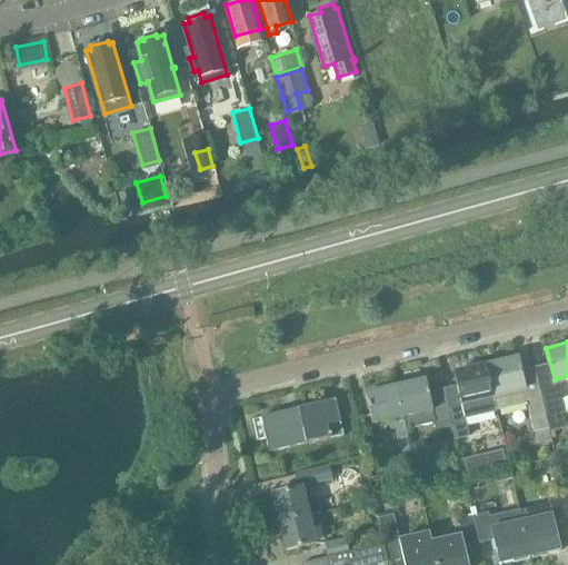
[(519,355),(487,363),(494,393),(497,406),(527,399),(534,429),(549,426),(535,365),(521,367),(519,355)]
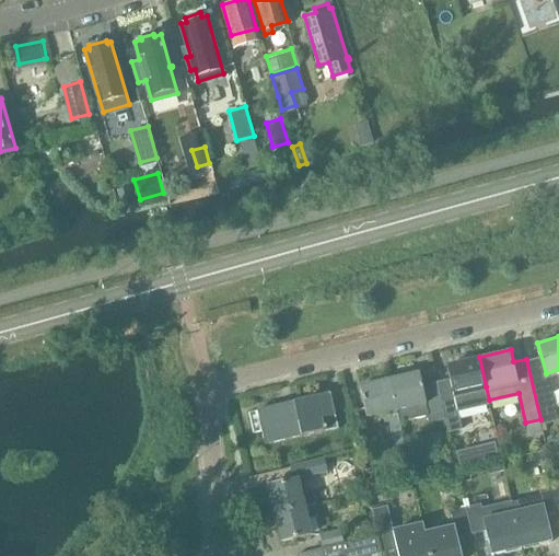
[(451,377),(438,380),(445,415),(459,412),(455,394),(486,386),(479,357),(447,363),(451,377)]
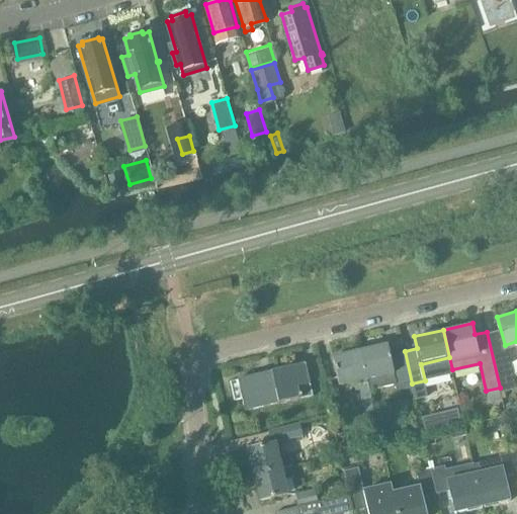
[(388,342),(360,349),(369,388),(396,381),(397,388),(412,383),(405,351),(390,354),(388,342)]
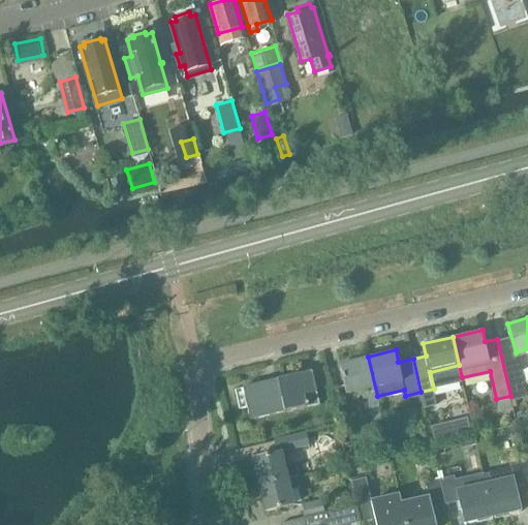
[(377,396),(368,357),(340,363),(347,392),(361,388),(363,397),(367,396),(373,422),(382,420),(377,396)]
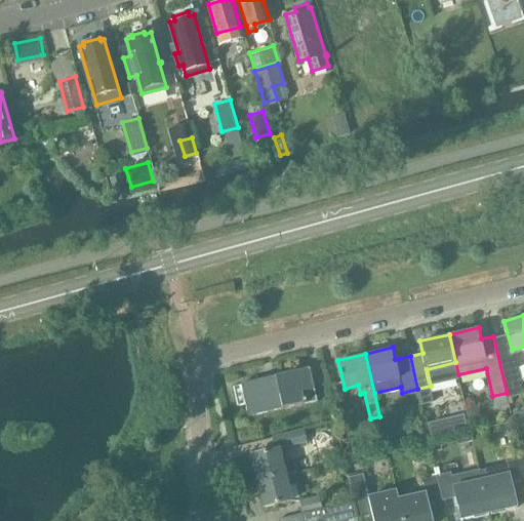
[(499,357),(506,384),(518,381),(512,354),(499,357)]
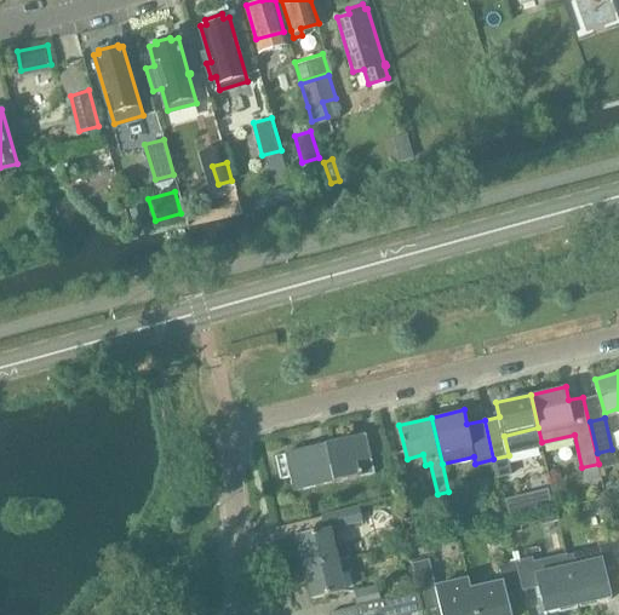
[(366,432),(325,442),(326,444),(314,447),(314,444),(275,453),(281,476),(294,472),(298,488),(374,470),(366,432)]
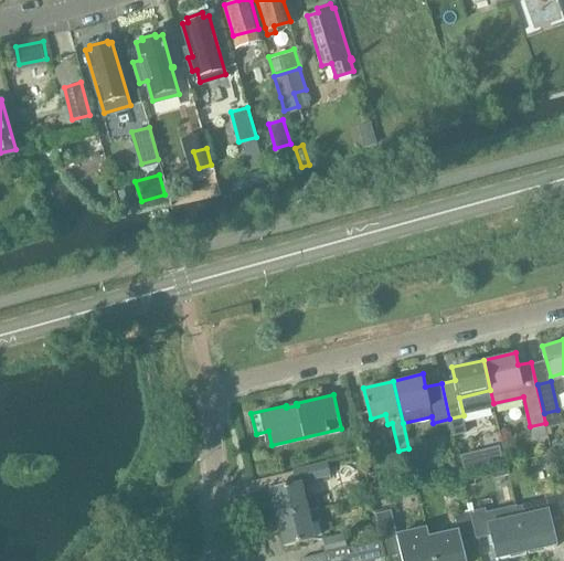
[(464,415),(449,419),(453,433),(467,430),(464,415)]
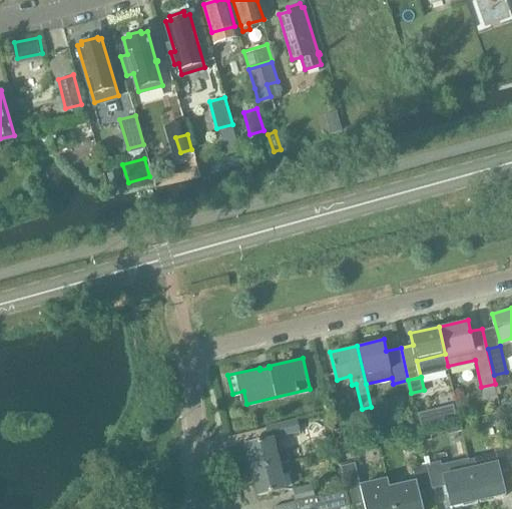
[(453,405),(418,413),(422,427),(456,419),(453,405)]
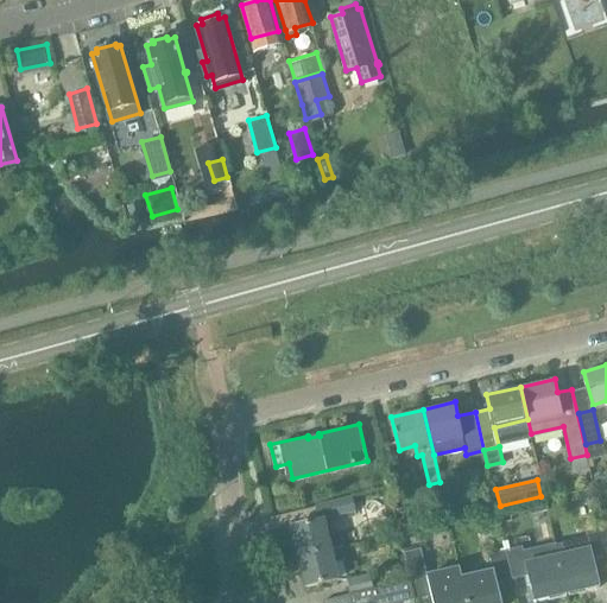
[(352,493),(328,499),(315,502),(317,515),(355,507),(352,493)]
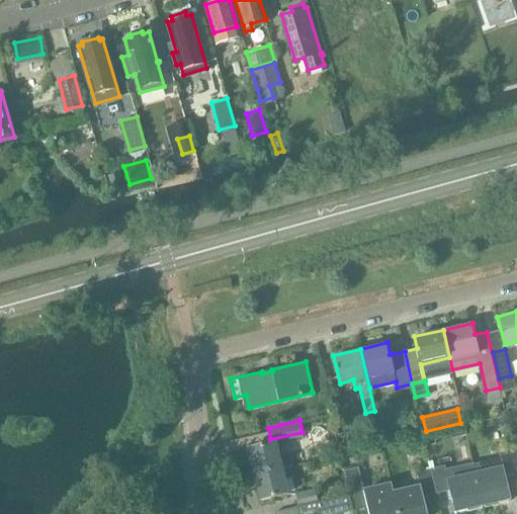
[(248,446),(254,472),(291,463),(291,462),(292,462),(289,448),(277,450),(274,440),(248,446)]
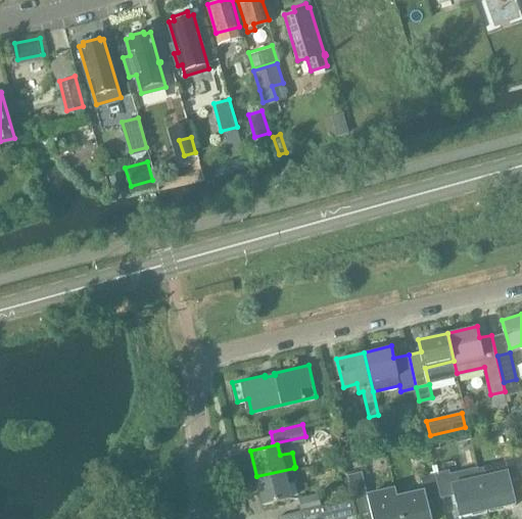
[(507,468),(479,475),(487,508),(515,502),(510,478),(521,474),(521,466),(518,452),(504,455),(507,468)]
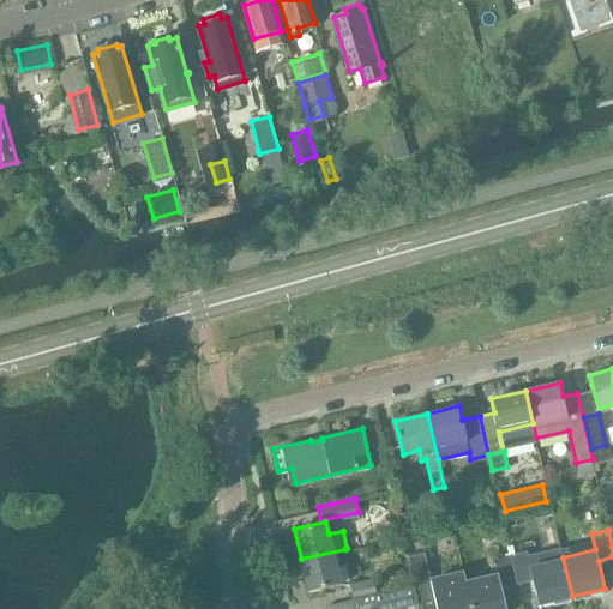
[(346,549),(301,559),(308,590),(340,583),(336,564),(349,561),(346,549)]
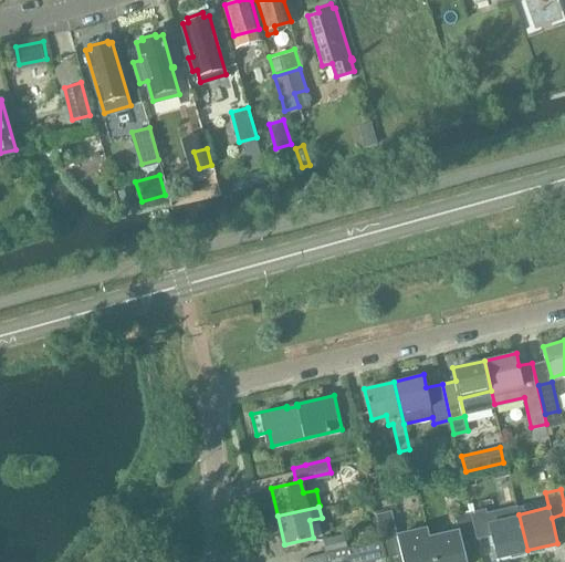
[(487,507),(471,510),(477,536),(491,531),(498,558),(527,550),(519,514),(492,521),(492,519),(490,520),(487,507)]
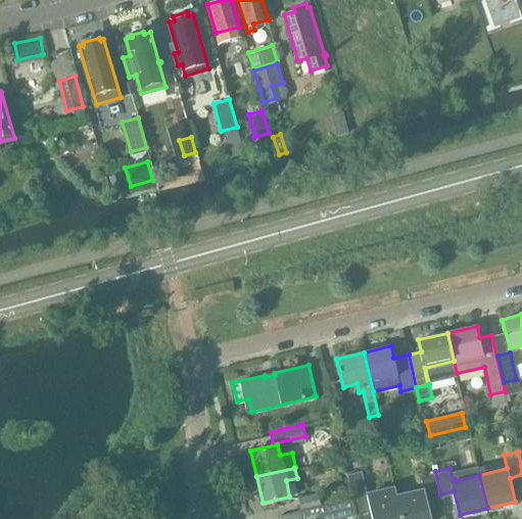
[(353,497),(357,511),(357,513),(370,510),(372,518),(401,518),(396,494),(394,485),(368,492),(362,469),(347,473),(353,497)]
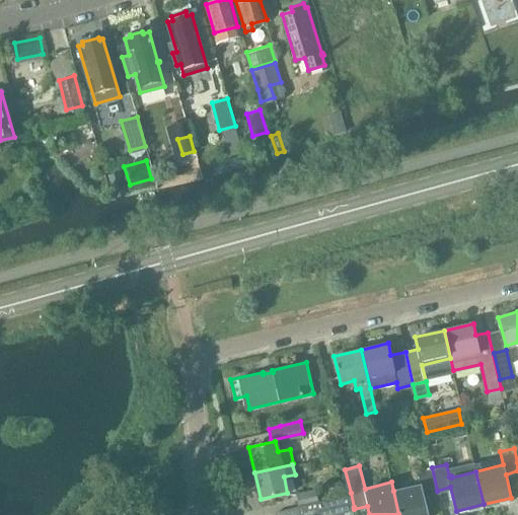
[(421,485),(393,491),(398,514),(428,514),(423,494),(437,491),(432,467),(418,471),(421,485)]
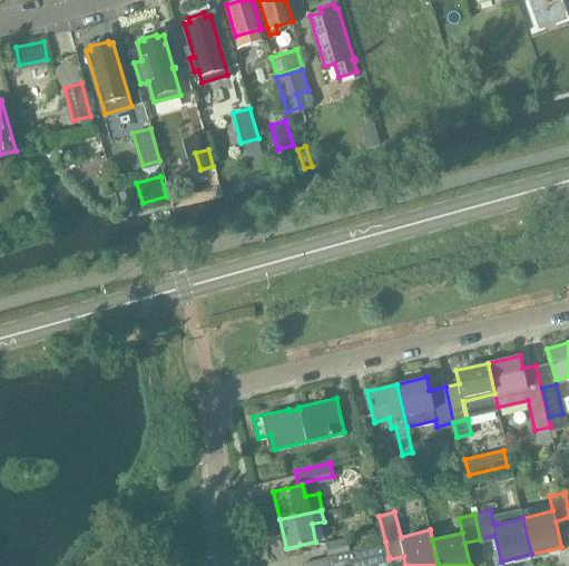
[(325,540),(327,554),(350,548),(346,535),(325,540)]
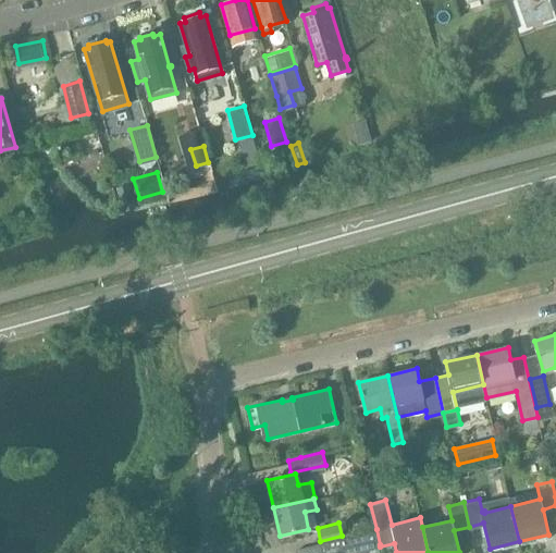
[(380,544),(377,529),(346,537),(346,536),(321,542),(322,552),(344,552),(350,552),(360,552),(369,551),(368,548),(380,544)]
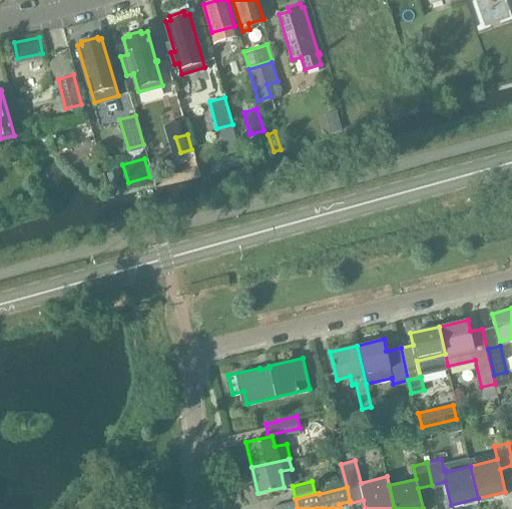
[(297,508),(296,499),(274,504),(275,508),(297,508)]
